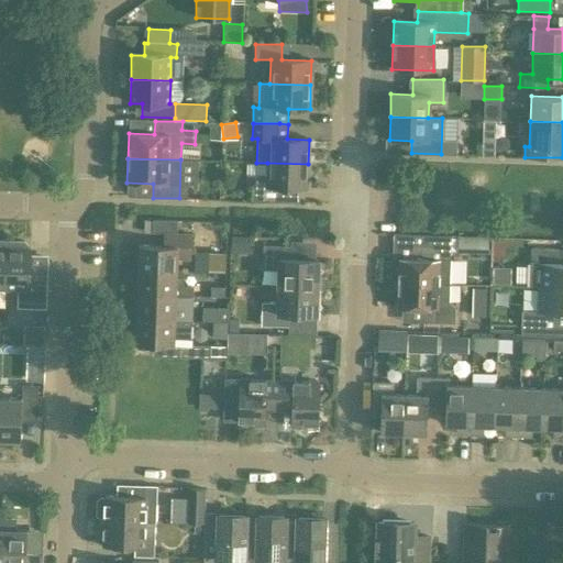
[(307,188),(308,164),(267,163),(266,175),(255,175),(255,186),(251,186),(251,202),(277,202),(277,187),(307,188)]
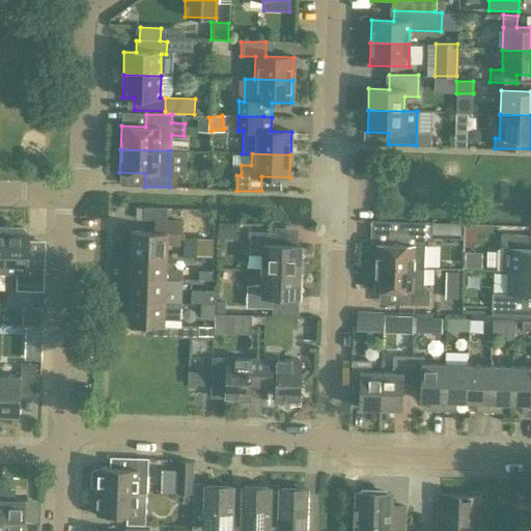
[(143,219),(154,219),(166,219),(166,206),(144,206),(143,219)]
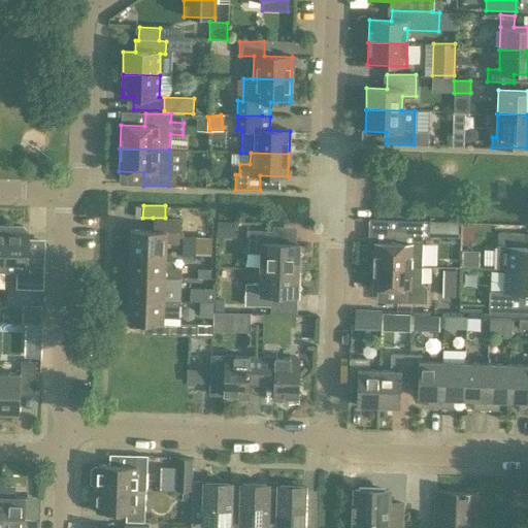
[(130,230),(129,253),(165,255),(165,242),(177,242),(178,219),(165,218),(153,218),(153,230),(130,230)]
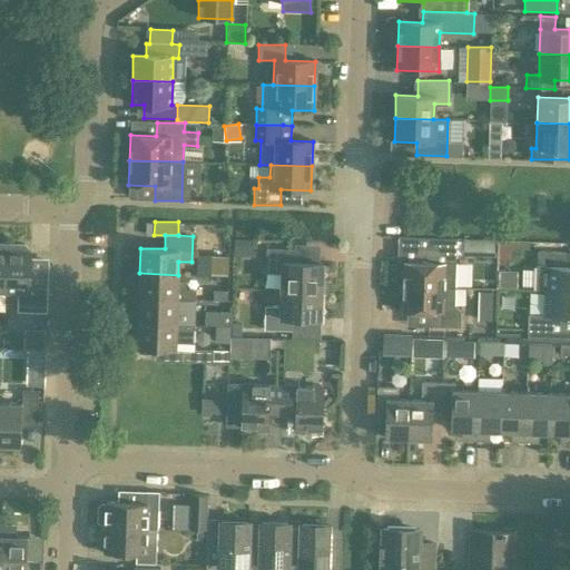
[(384,257),(402,259),(405,237),(387,235),(384,257)]
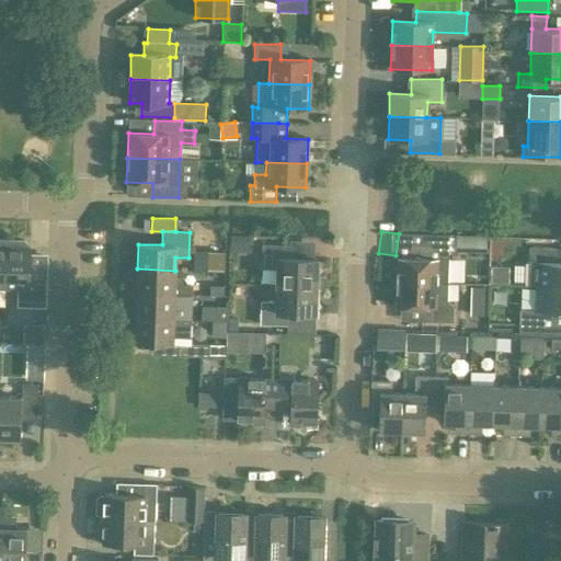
[(397,258),(397,282),(436,284),(448,284),(449,235),(424,233),(424,244),(412,244),(412,258),(397,258)]
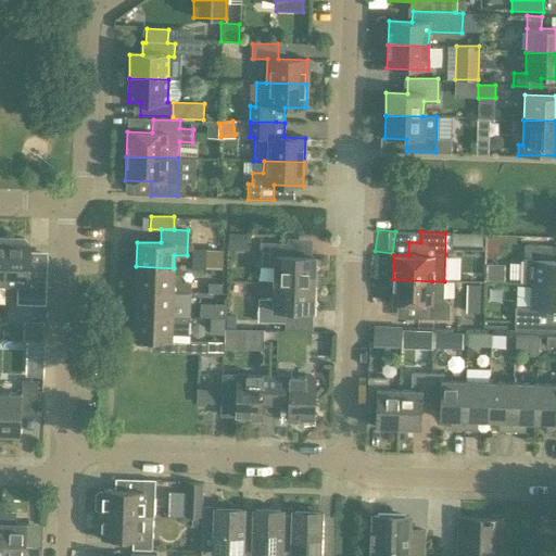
[(231,249),(250,249),(250,234),(232,232),(231,249)]
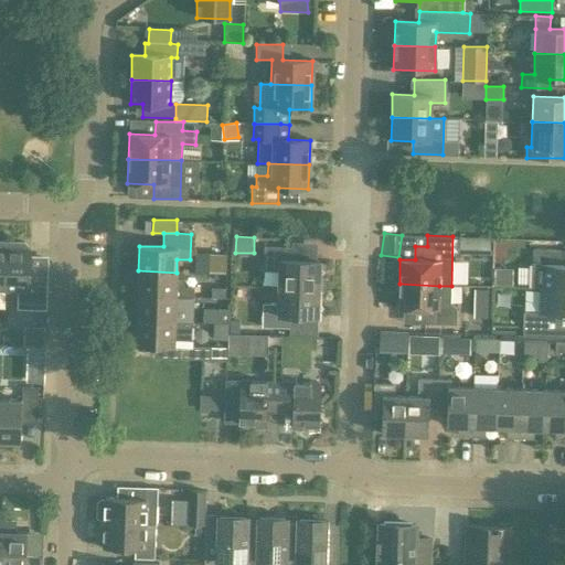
[(493,252),(494,237),(459,236),(458,251),(493,252)]
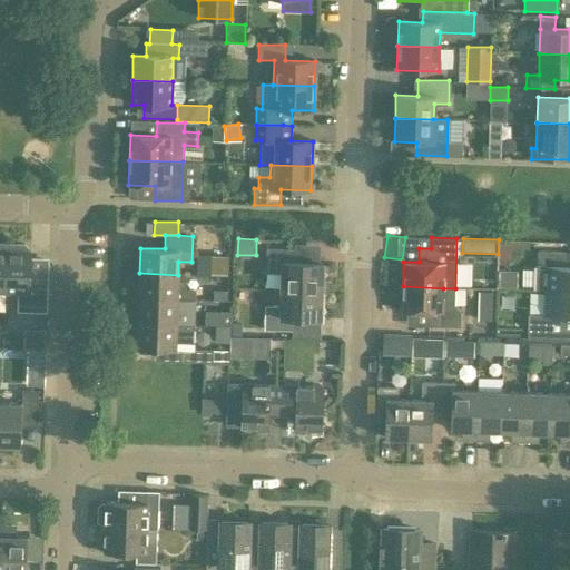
[(7,243),(5,294),(17,294),(17,312),(46,313),(47,286),(29,286),(30,252),(29,252),(29,247),(25,243),(7,243)]
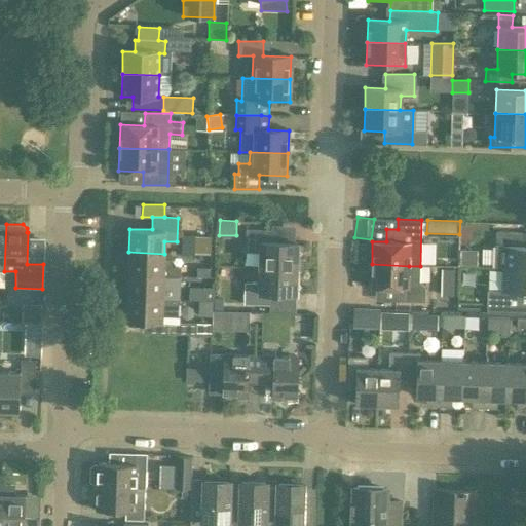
[(260,252),(259,267),(296,269),(297,242),(271,242),(271,230),(246,230),(245,252),(260,252)]
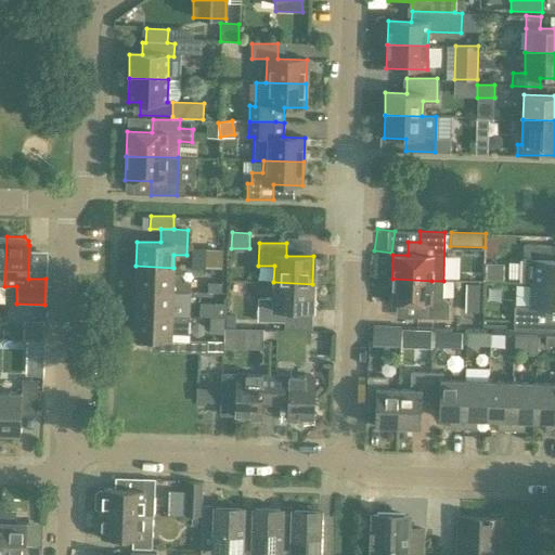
[(530,283),(554,284),(554,259),(550,259),(551,246),(521,245),(520,283),(530,283)]
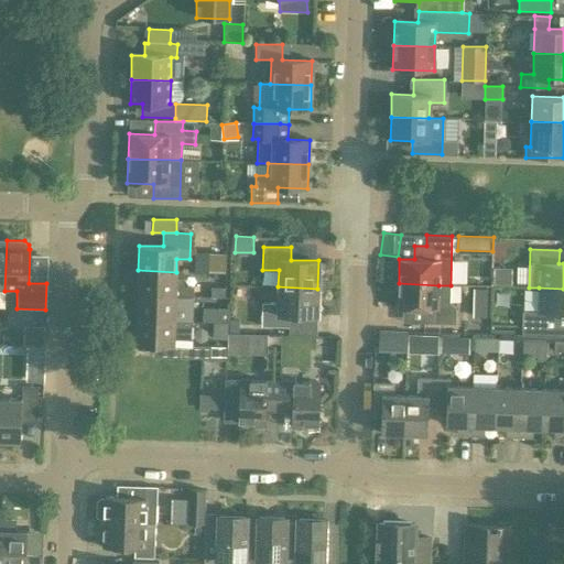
[(207,250),(207,270),(229,270),(229,250),(207,250)]
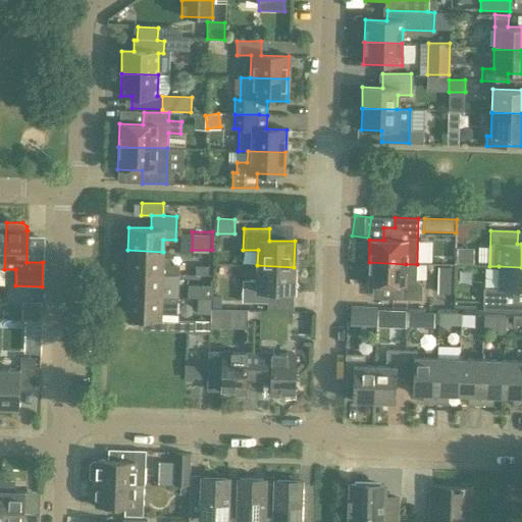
[(171,252),(163,252),(127,250),(126,273),(179,275),(179,266),(170,266),(171,252)]
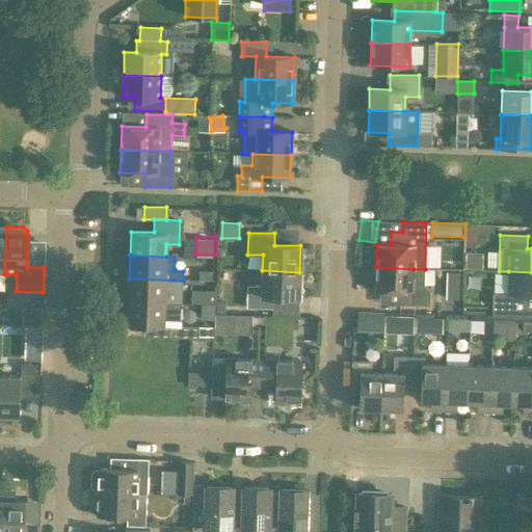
[(425,269),(414,269),(376,267),(375,291),(399,292),(398,304),(428,306),(429,293),(425,289),(424,289),(425,269)]
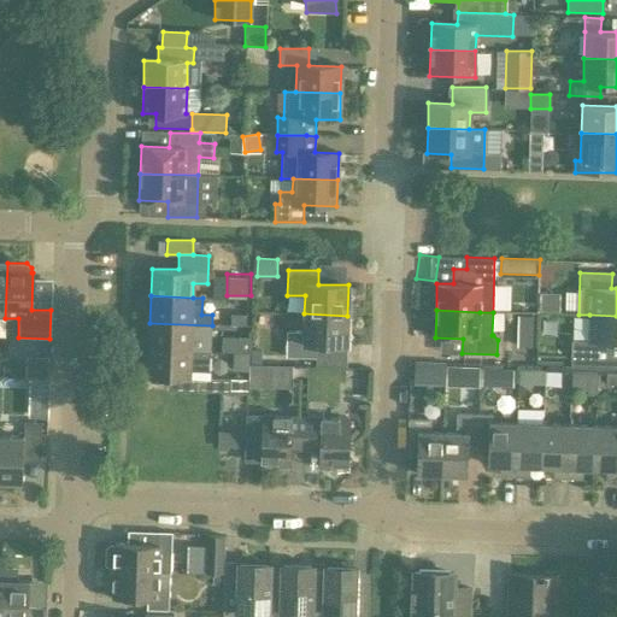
[(504,346),(538,347),(538,312),(504,312),(504,346)]
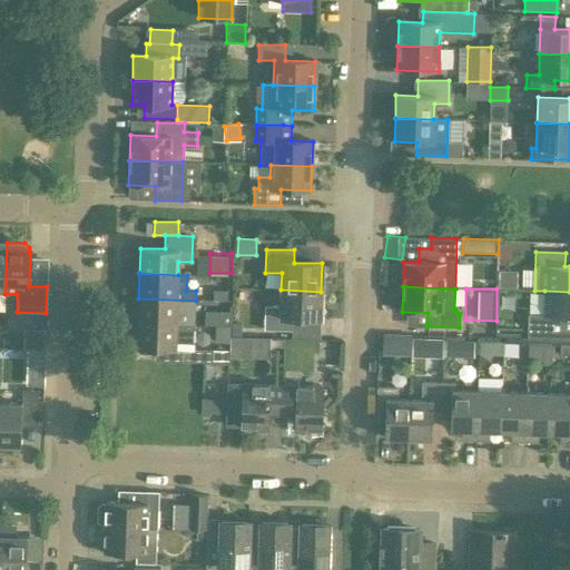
[(292,331),(292,318),(320,320),(321,292),(281,290),(281,307),(264,306),(264,330),(292,331)]
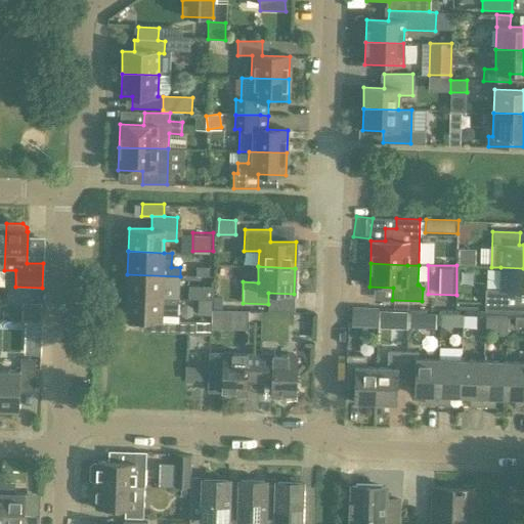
[(523,291),(523,268),(500,267),(500,291),(486,290),(485,311),(520,312),(521,292),(523,291)]
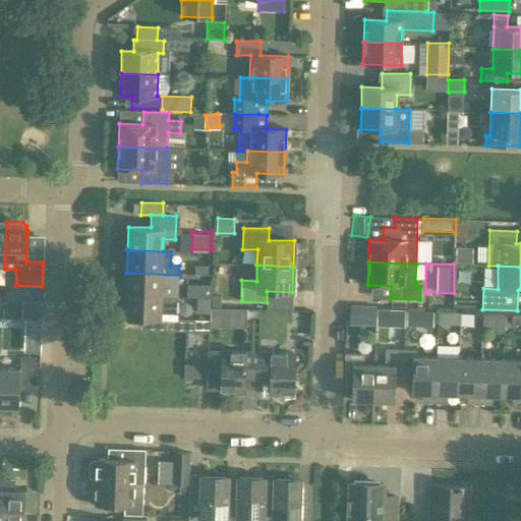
[(179,275),(126,273),(125,295),(179,297),(179,275)]
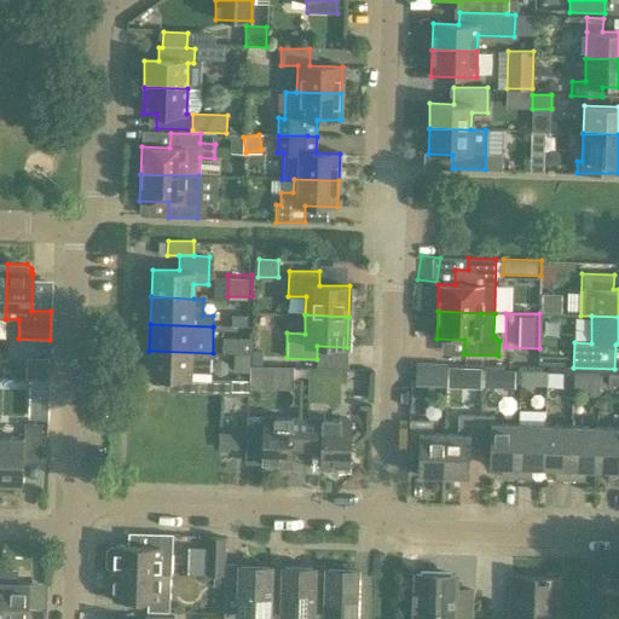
[(250,353),(250,337),(239,337),(238,353),(250,353)]
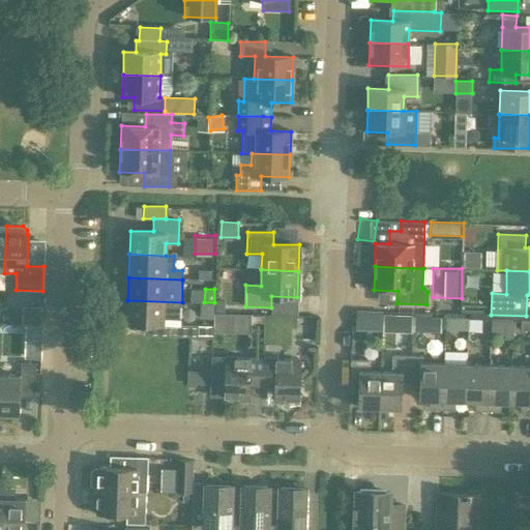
[(181,321),(182,302),(127,300),(126,324),(163,325),(163,321),(181,321)]
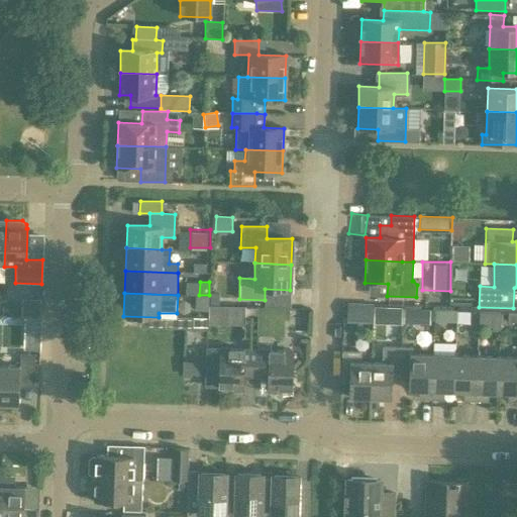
[(44,315),(44,298),(24,298),(24,315),(44,315)]
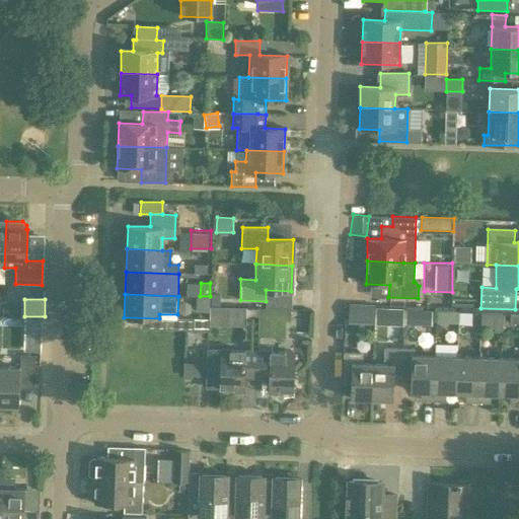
[(349,304),(348,322),(374,323),(375,304),(349,304)]
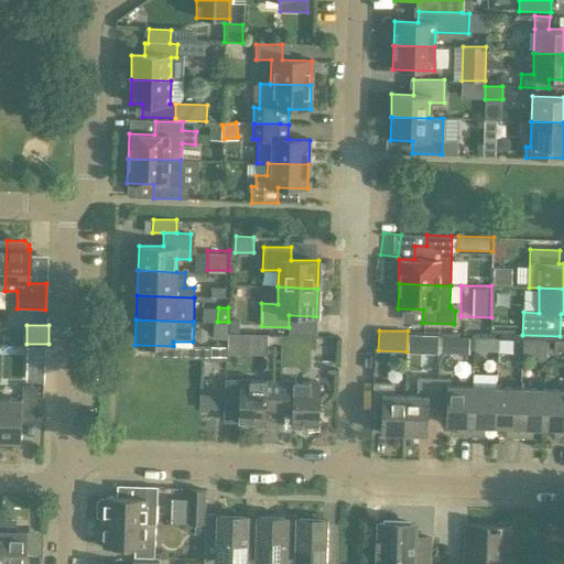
[(444,335),(445,351),(472,350),(470,334),(444,335)]
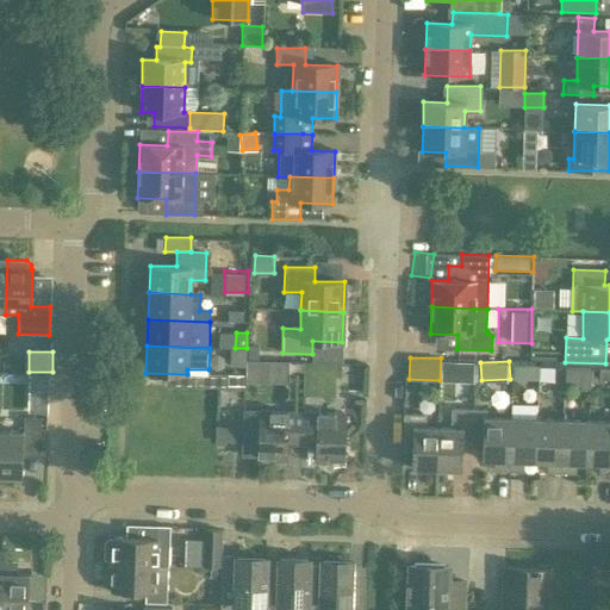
[(514,367),(514,380),(539,380),(539,367),(514,367)]
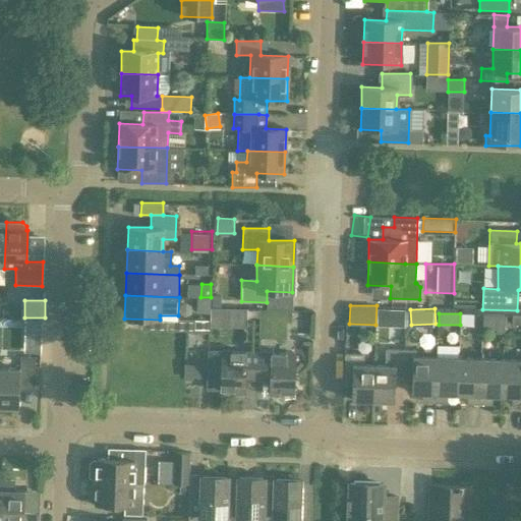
[(505,315),(496,314),(495,329),(495,333),(504,334),(505,315)]
